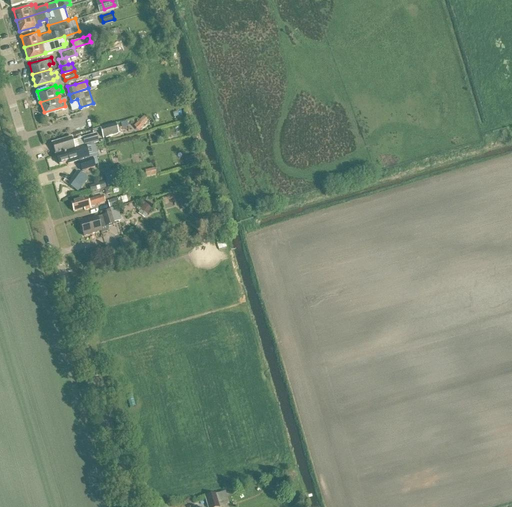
[(144,114),(138,120),(143,124),(149,118),(144,114)]
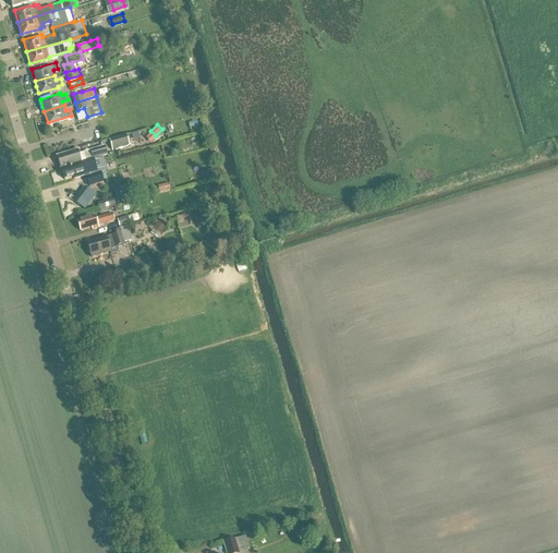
[(126,131),(109,136),(112,147),(129,142),(126,131)]
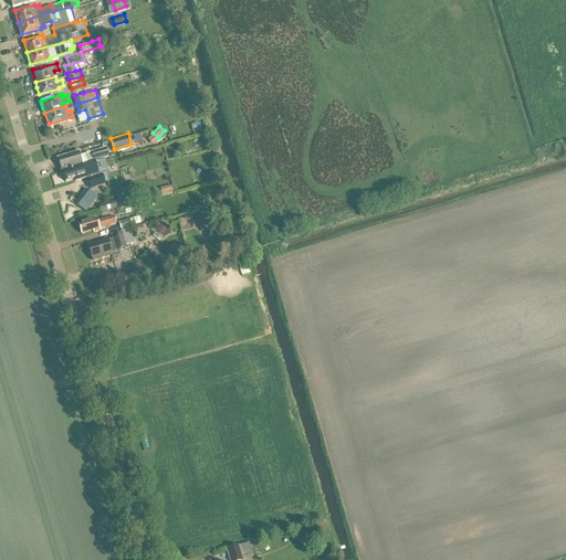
[(107,147),(102,148),(80,155),(79,149),(58,156),(61,167),(108,152),(107,147)]
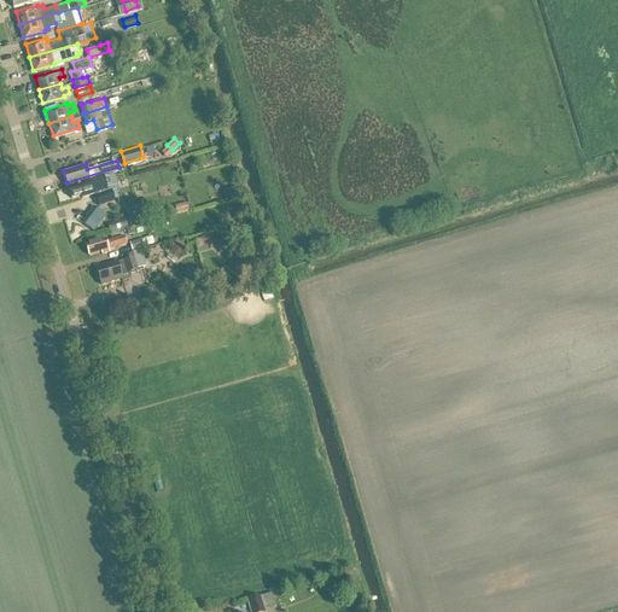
[(103,175),(68,185),(70,196),(80,193),(81,196),(94,192),(98,203),(114,199),(110,188),(108,190),(103,175)]
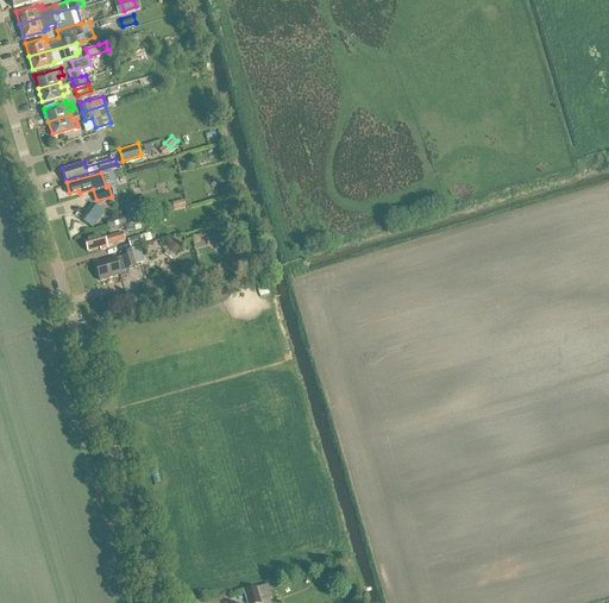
[(234,181),(226,182),(227,183),(228,189),(228,192),(237,189),(234,181)]
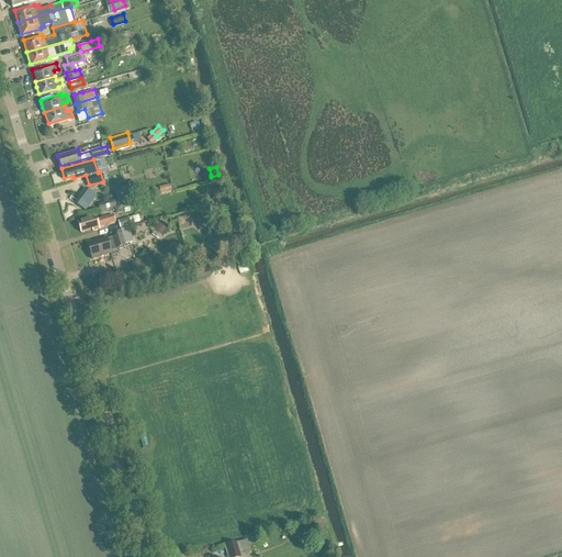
[(159,184),(160,191),(171,188),(170,181),(159,184)]
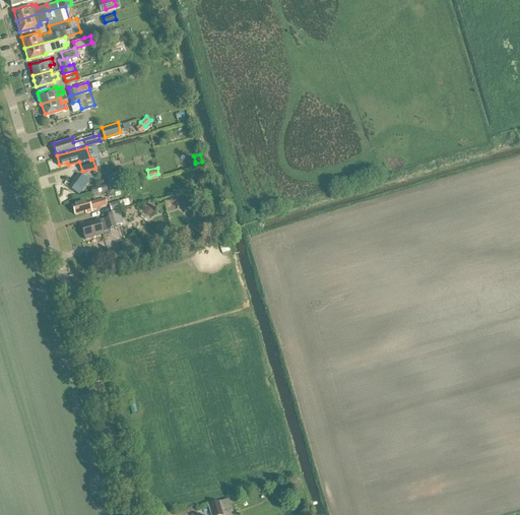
[(71,180),(82,188),(88,178),(78,171),(71,180)]
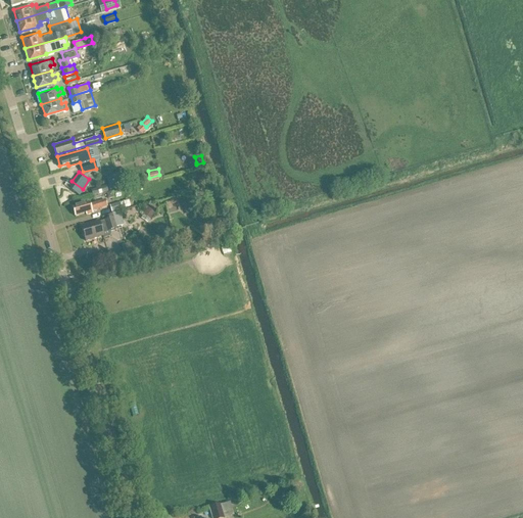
[(121,173),(107,177),(110,188),(125,184),(121,173)]
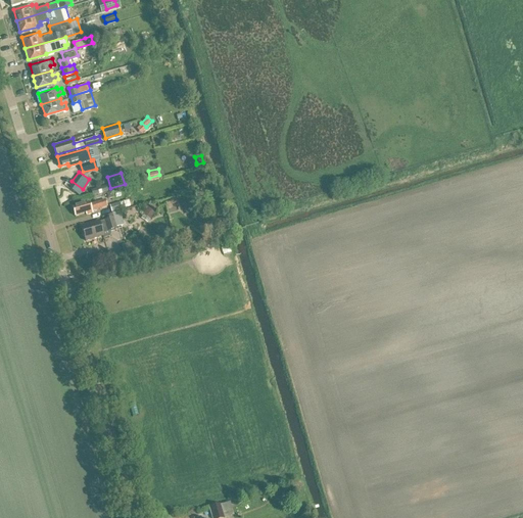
[(91,187),(93,194),(108,190),(106,183),(91,187)]
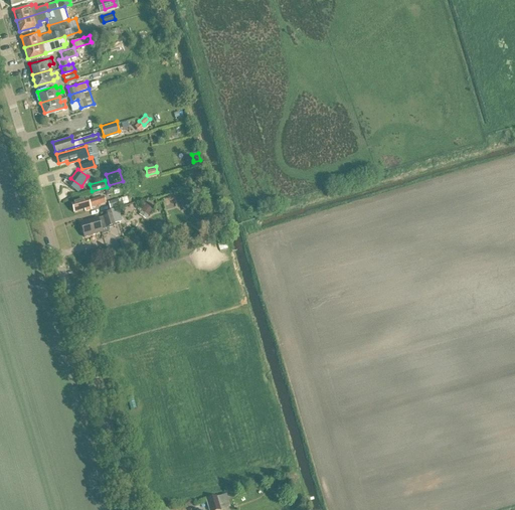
[(104,194),(97,196),(88,199),(88,197),(70,202),(73,210),(83,207),(83,209),(91,207),(90,205),(106,200),(104,194)]
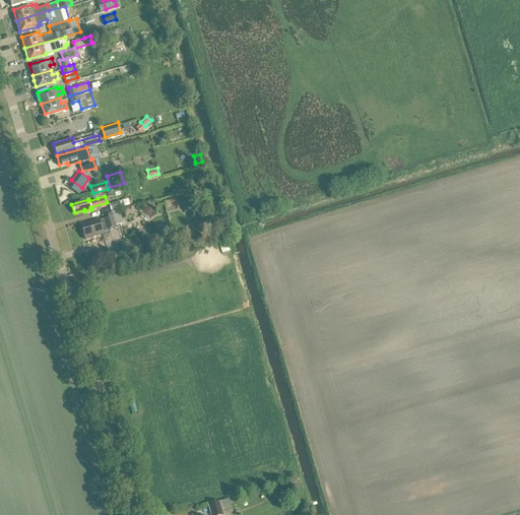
[(119,198),(109,201),(111,207),(121,204),(119,198)]
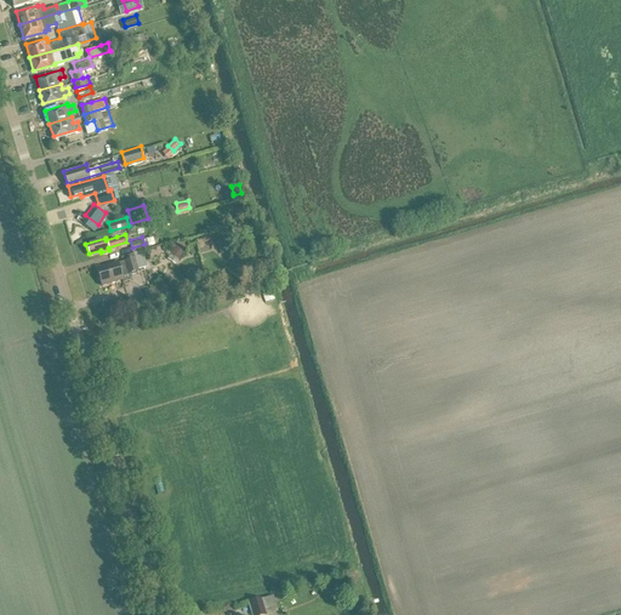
[(177,241),(170,252),(178,257),(184,246),(177,241)]
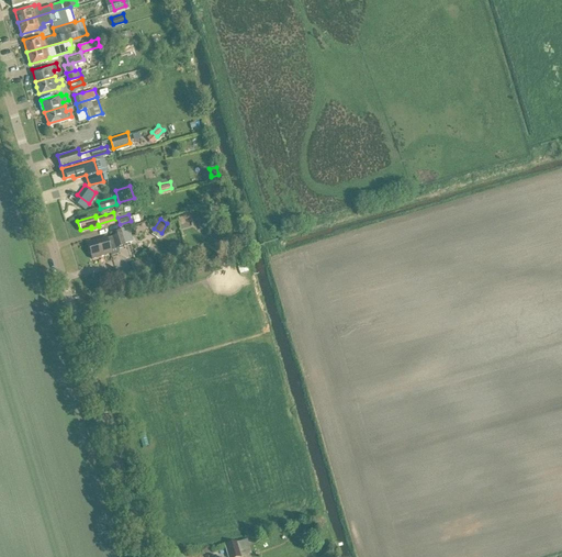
[(115,227),(116,233),(87,242),(91,256),(110,251),(108,245),(114,244),(114,246),(126,243),(125,241),(133,238),(131,230),(132,230),(130,223),(115,227)]
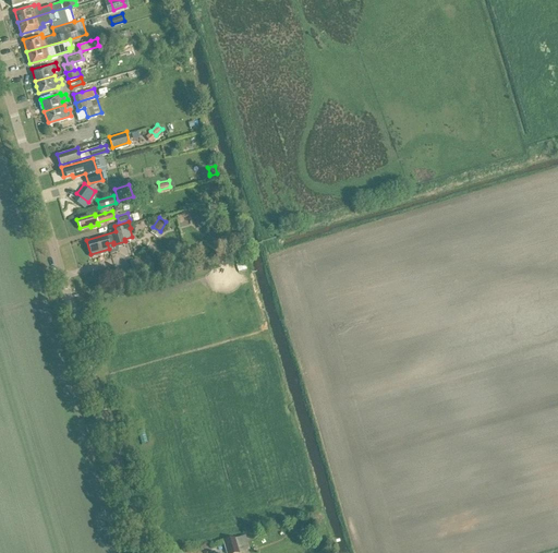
[(144,255),(130,259),(133,271),(147,266),(144,255)]
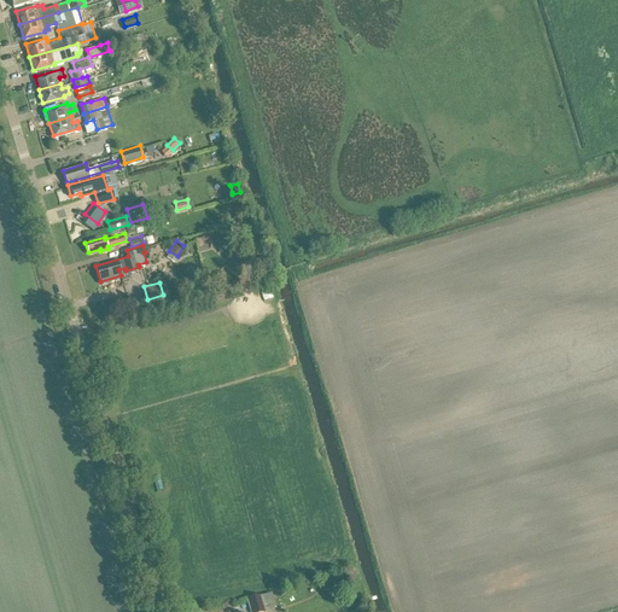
[(337,576),(331,580),(342,592),(347,587),(337,576)]
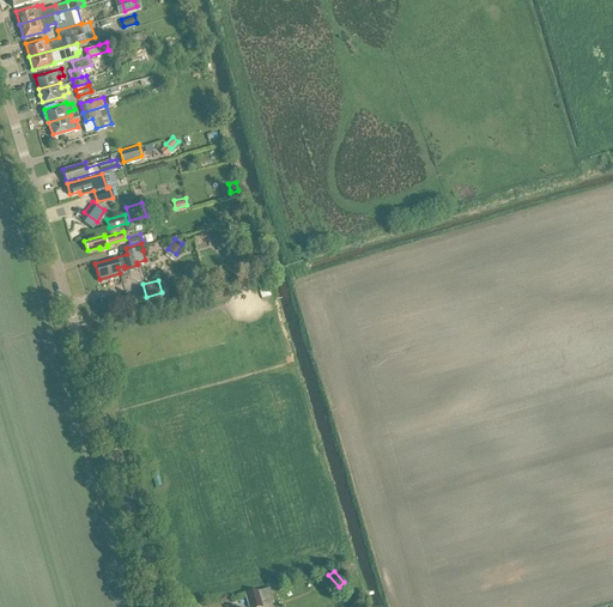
[(246,592),(249,606),(255,606),(263,605),(259,588),(246,592)]
